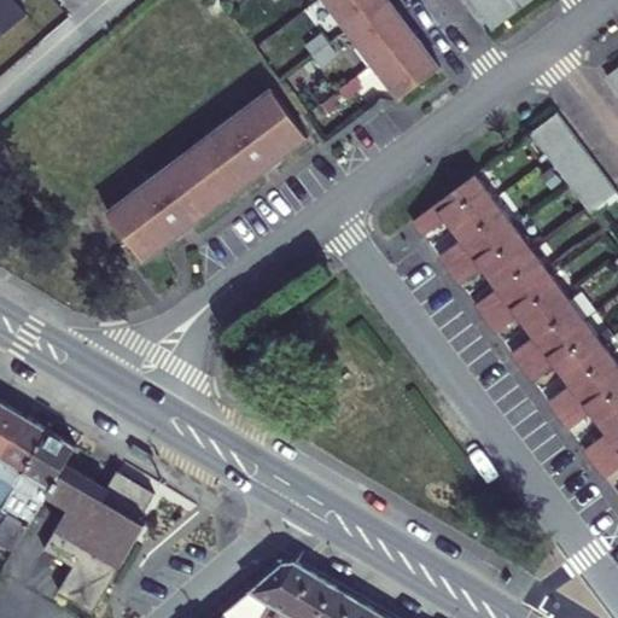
[(0,0),(0,34),(24,13),(12,0),(0,0)]
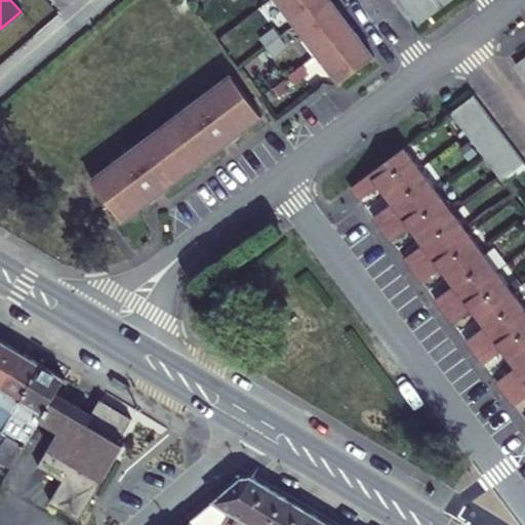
[(329,0),(274,0),(310,47),(338,85),(373,59),(329,0)]
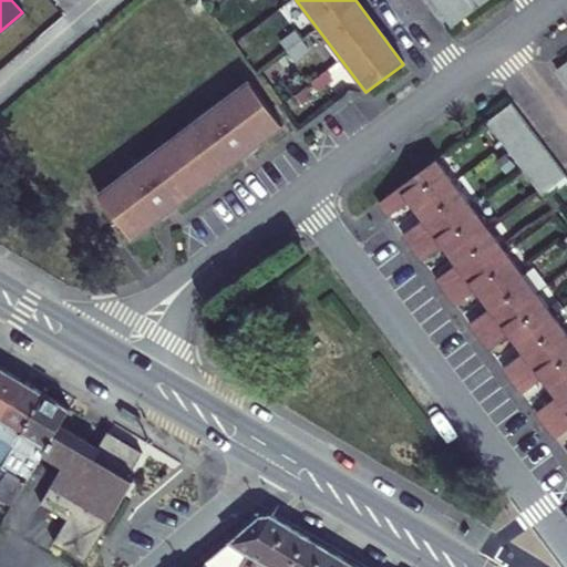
[(429,0),(450,28),(487,0),(429,0)]
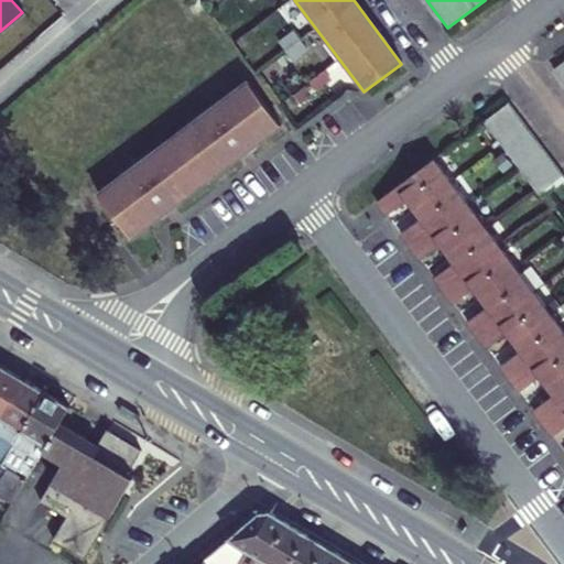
[(292,31),(279,41),(285,51),(299,41),(292,31)]
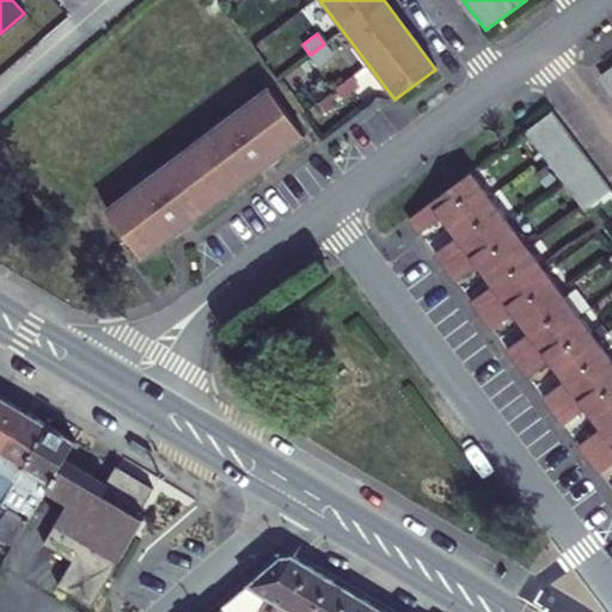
[(318,65),(331,54),(324,44),(310,55),(318,65)]
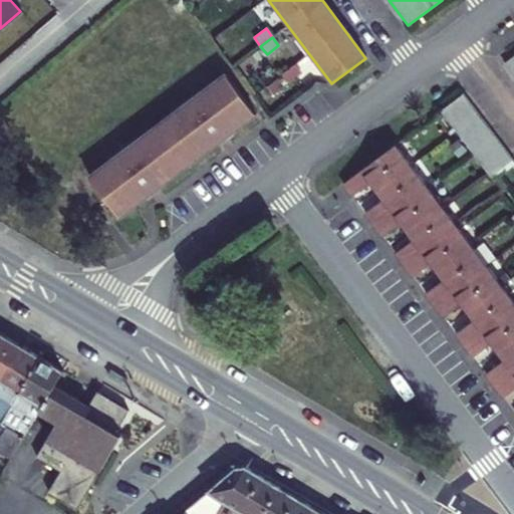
[(513,55),(504,63),(513,77),(513,55)]
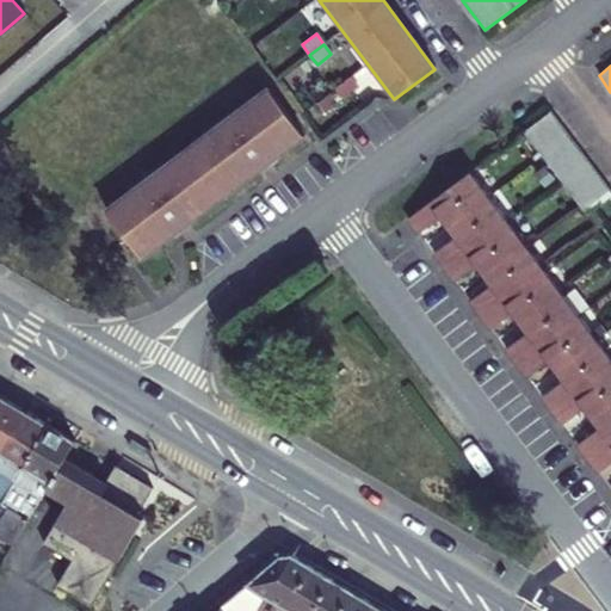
[(343,99),(357,88),(350,78),(335,88),(343,99)]
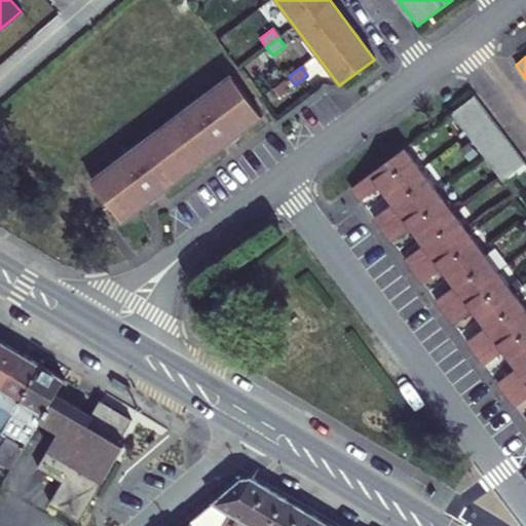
[(261,117),(231,76),(91,183),(122,222),(261,117)]
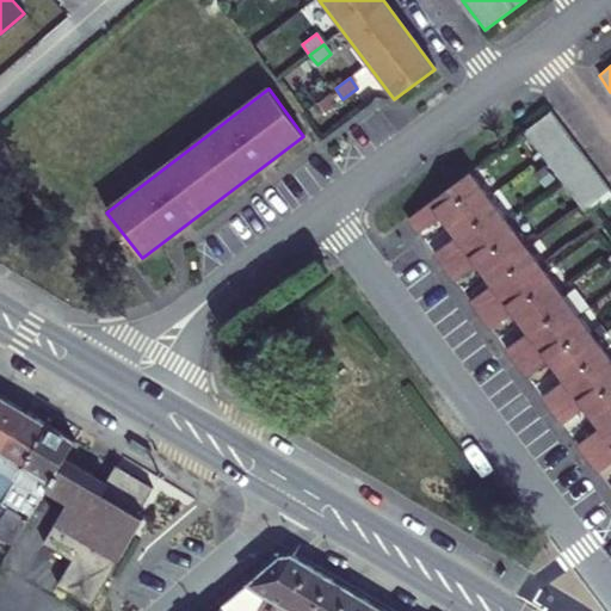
[(610,191),(551,111),(524,133),(586,214),(591,210),(610,195),(610,191)]
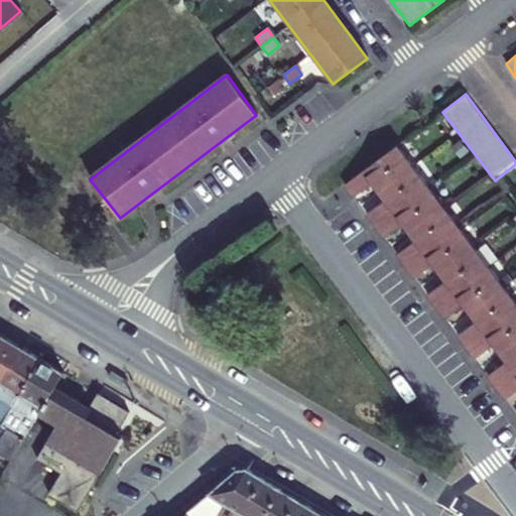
[(515,302),(489,267),(397,145),(344,185),(352,197),(371,182),(385,201),(366,215),(383,237),(402,223),(415,240),(396,255),(413,278),(433,263),(445,280),(426,294),(435,307),(444,318),(464,303),(477,321),(458,337),(475,358),(494,344),(507,361),(488,375),(505,398),(515,389),(515,302)]
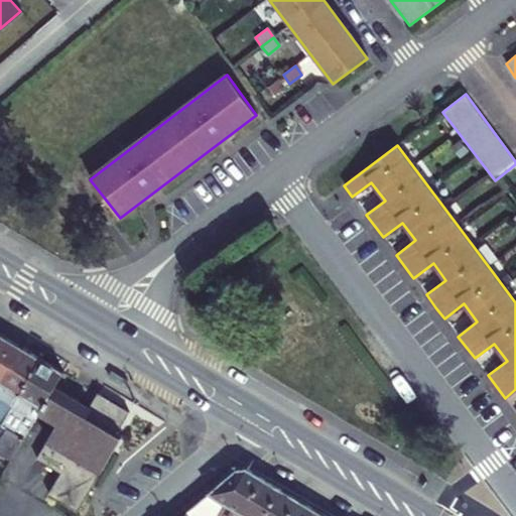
[(0,384),(21,348),(3,337),(0,341),(0,384)]
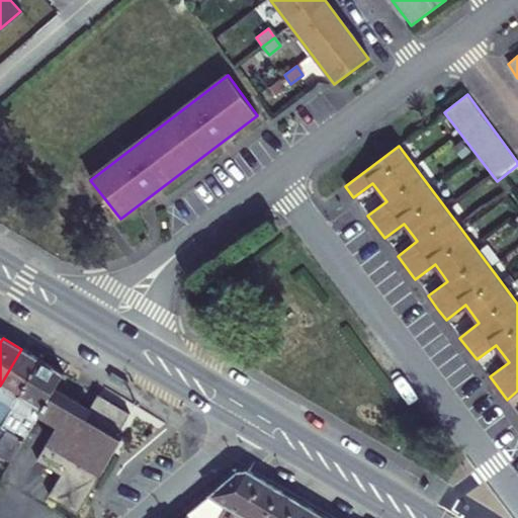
[(0,414),(1,415),(7,419),(41,361),(21,349),(0,385),(0,414)]
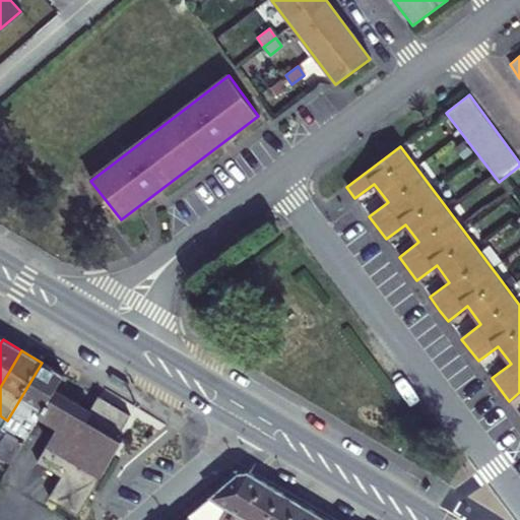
[(55,390),(60,382),(64,376),(42,363),(7,420),(2,429),(7,433),(0,445),(0,458),(10,465),(11,462),(22,445),(39,417),(55,390)]
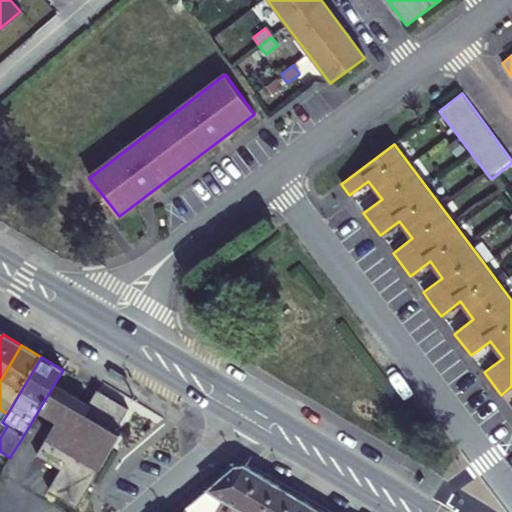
[(88,404),(54,384),(38,411),(56,422),(36,455),(58,470),(46,490),(76,507),(108,455),(102,451),(114,431),(127,410),(96,391),(88,404)]
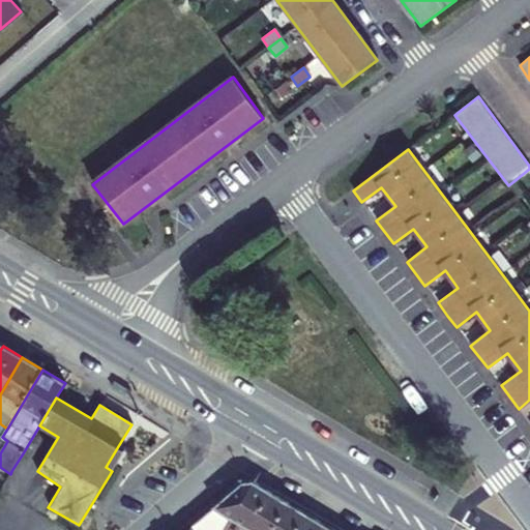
[(124,450),(118,446),(106,467),(112,471),(124,450)]
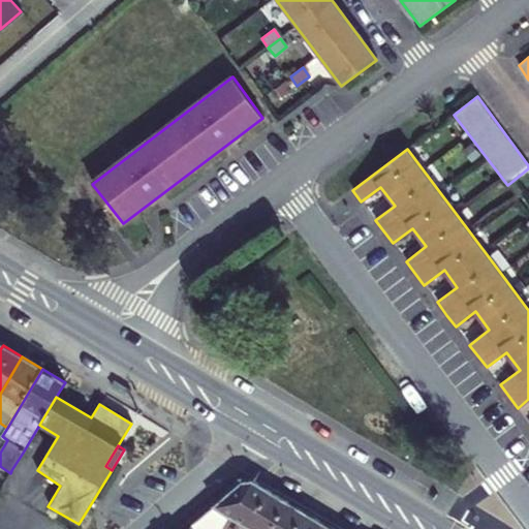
[(31,458),(23,453),(11,470),(21,475),(31,458)]
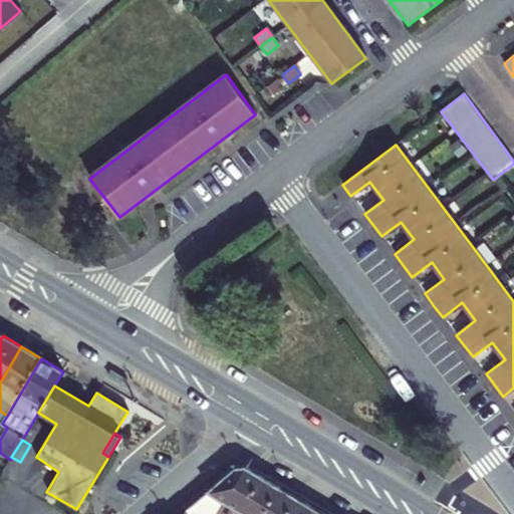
[(236,469),(184,513),(242,513),(263,479),(248,469),(236,469)]
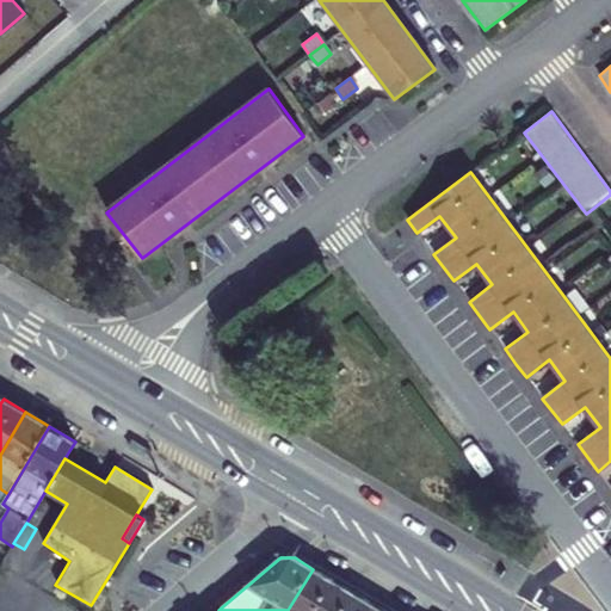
[(313,569),(288,610),(315,610),(333,580),(313,569)]
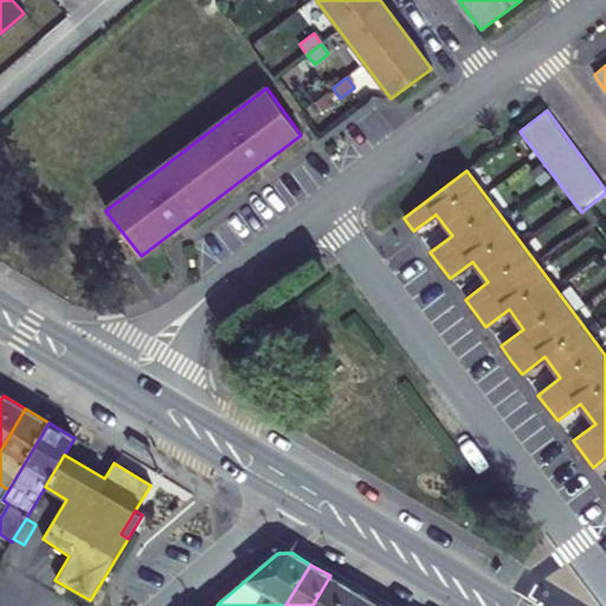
[(342,605),(353,590),(330,575),(313,605),(342,605)]
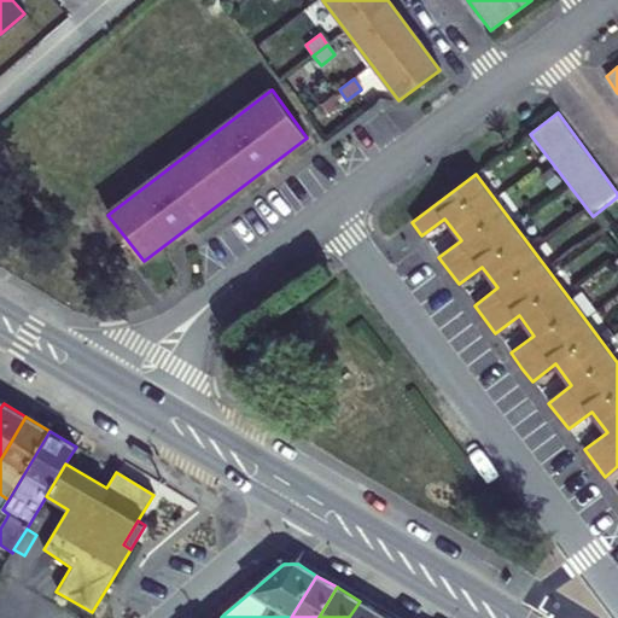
[(372,617),(377,612),(360,601),(349,617),(372,617)]
